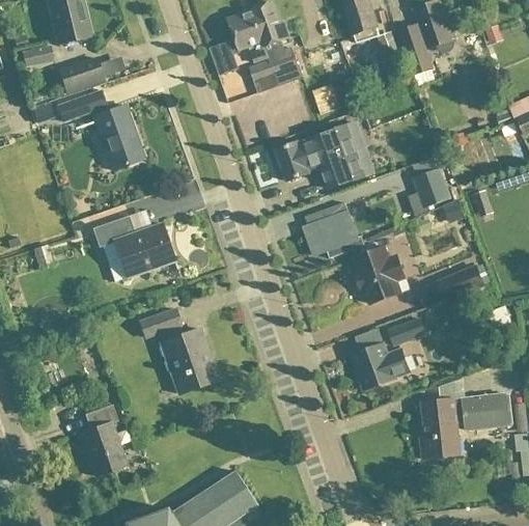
[(49,0),(58,42),(91,34),(83,0),(49,0)]
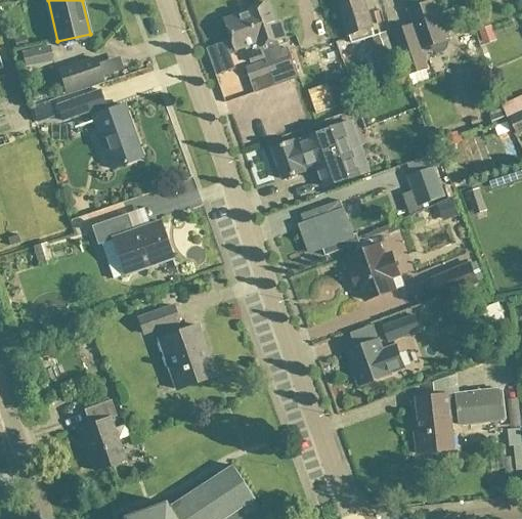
[(386,30),(375,33),(363,0),(345,0),(339,2),(352,42),(372,36),(387,78),(390,89),(405,84),(386,30)]
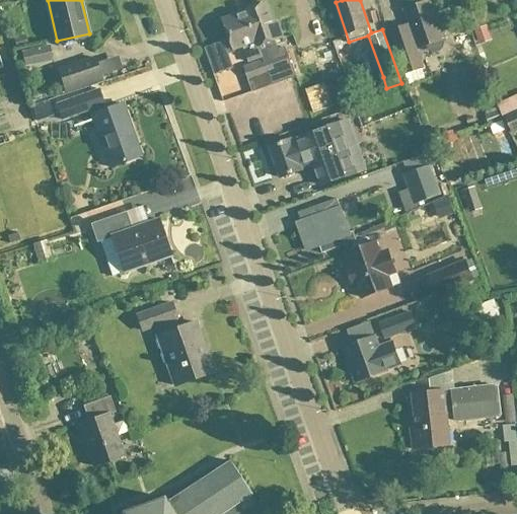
[(404,13),(409,24),(402,26),(404,30),(392,34),(407,73),(425,66),(418,47),(429,43),(432,46),(436,46),(440,45),(442,42),(443,38),(445,37),(434,4),(430,5),(428,0),(425,0),(407,7),(409,12),(404,13)]
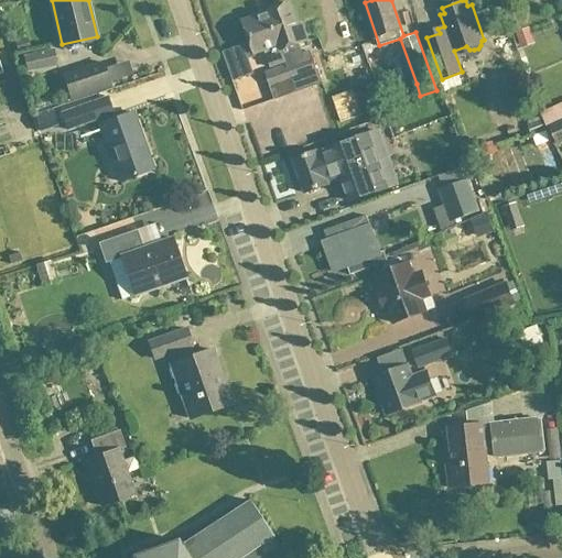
[(290,2),(268,10),(282,47),(281,48),(285,61),(288,64),(287,65),(291,77),(295,89),(322,80),(317,68),(312,70),(307,57),(304,58),(298,42),(309,39),(303,24),(299,25),(290,2)]
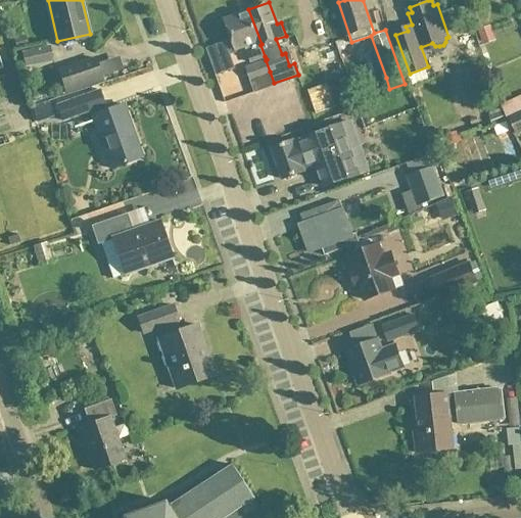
[(262,44),(248,9),(248,10),(226,18),(236,47),(245,44),(251,61),(265,56),(261,45),(262,44)]
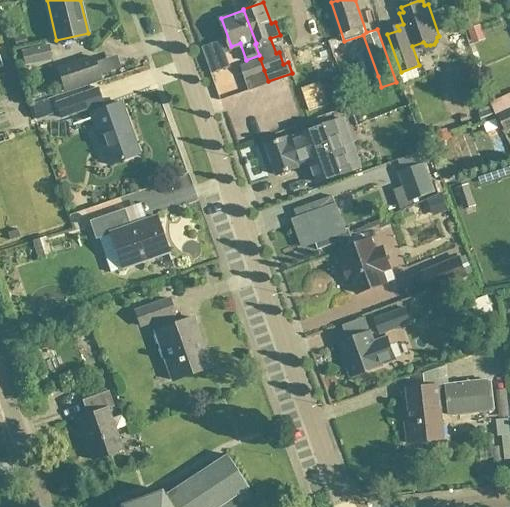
[(24,32),(13,35),(16,46),(28,42),(24,32)]
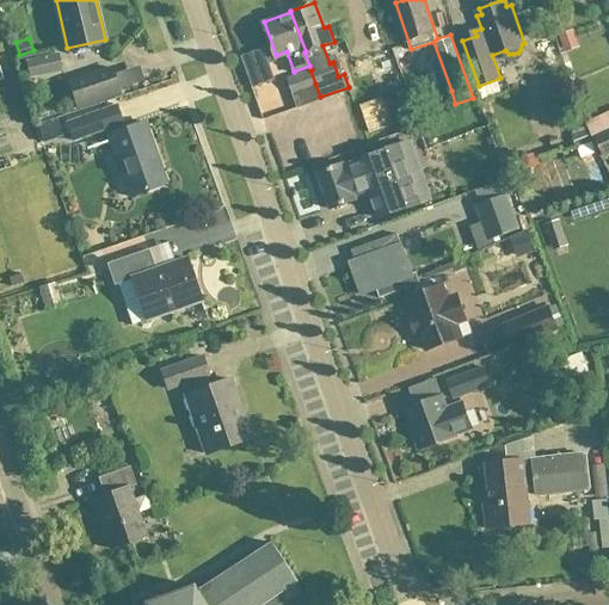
[(376,50),(382,79),(403,75),(395,45),(376,50)]
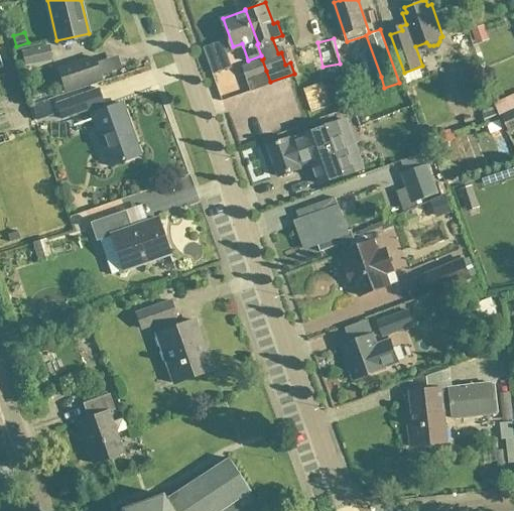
[(48,42),(21,48),(24,64),(52,57),(48,42)]
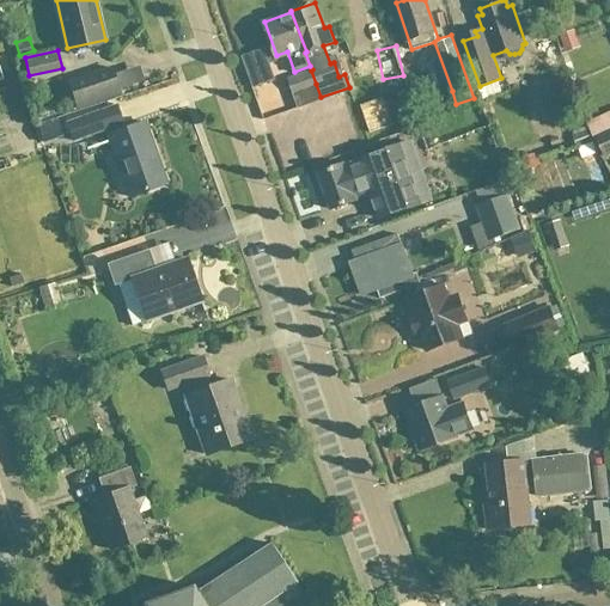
[(110,67),(68,80),(75,102),(117,89),(110,67)]
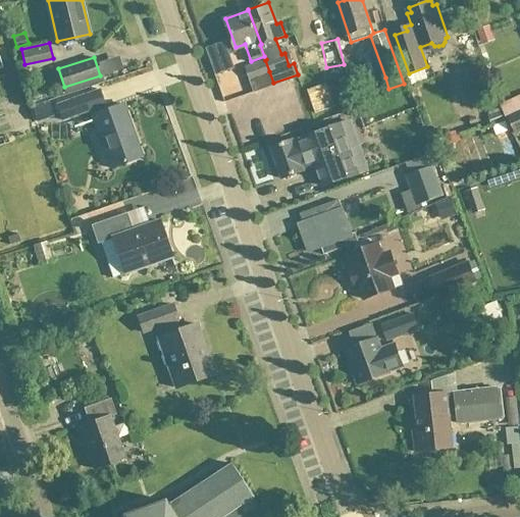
[(269,71),(265,60),(246,66),(254,90),(273,83),(269,71)]
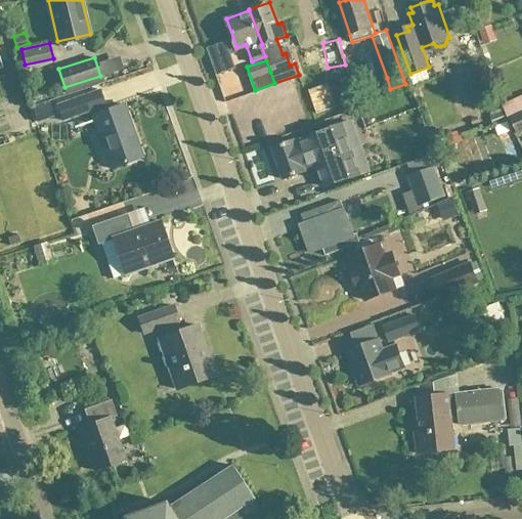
[(99,88),(73,97),(72,97),(55,103),(60,120),(78,114),(105,104),(99,88)]
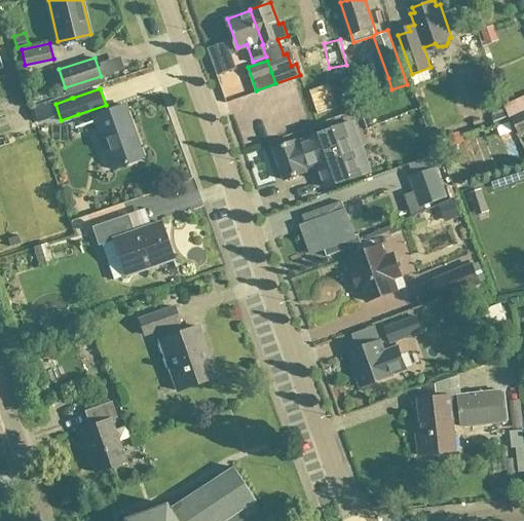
[(517,112),(523,108),(523,98),(513,103),(517,112)]
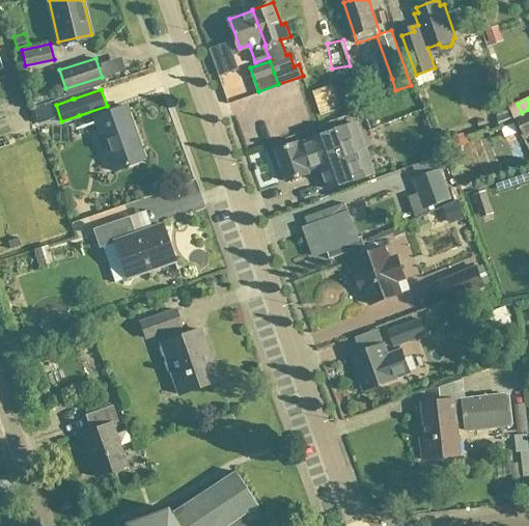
[(50,102),(32,108),(37,122),(40,121),(50,118),(55,116),(50,102)]
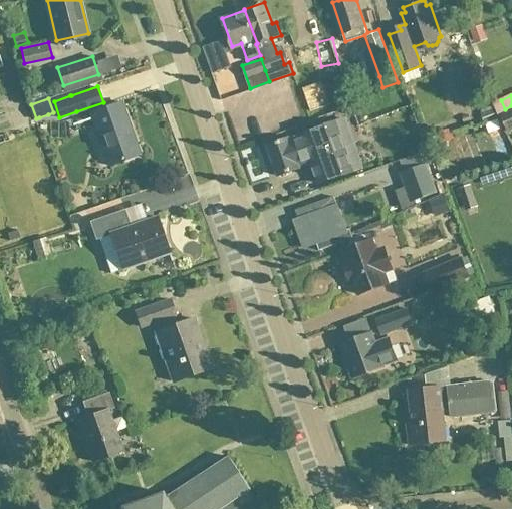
[(140,153),(120,101),(90,111),(108,164),(140,153)]
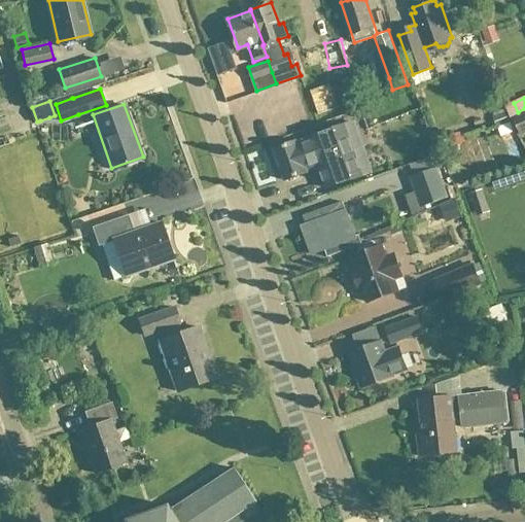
[(514,129),(505,108),(491,114),(496,127),(497,126),(500,135),(514,129)]
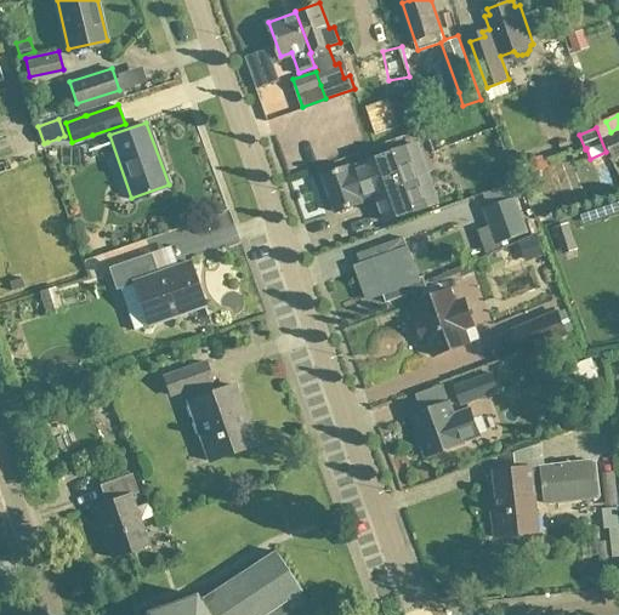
[(618,129),(602,137),(612,158),(618,154),(618,129)]
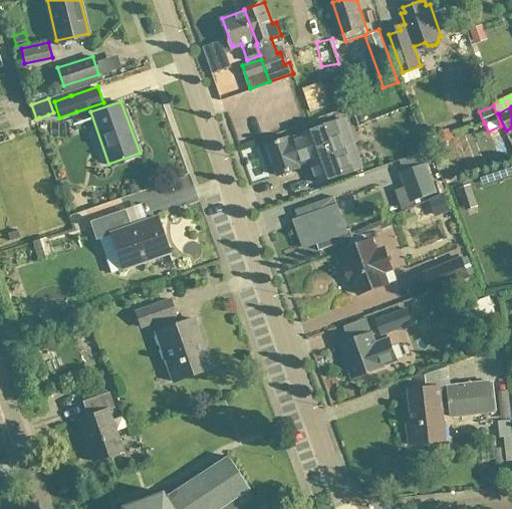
[(304,134),(289,139),(288,137),(267,144),(277,174),(298,167),(298,166),(310,161),(318,182),(332,178),(333,178),(352,172),(335,120),(315,128),(316,129),(304,133),(304,134)]
